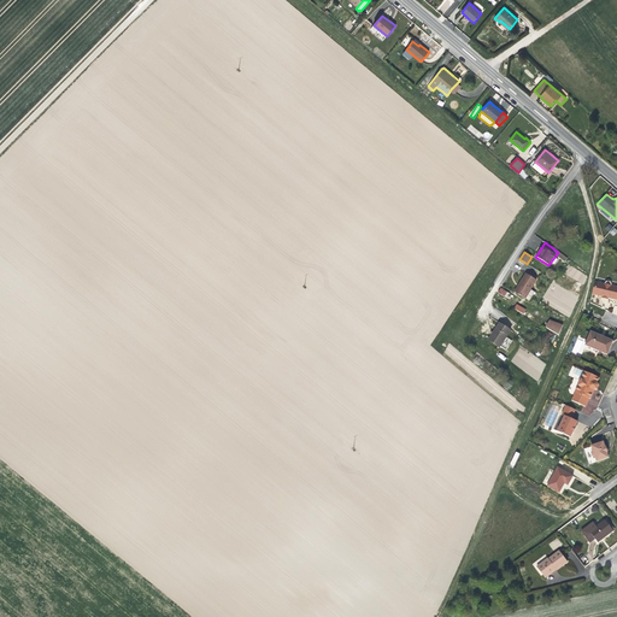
[(573,266),(566,274),(582,285),(587,276),(573,266)]
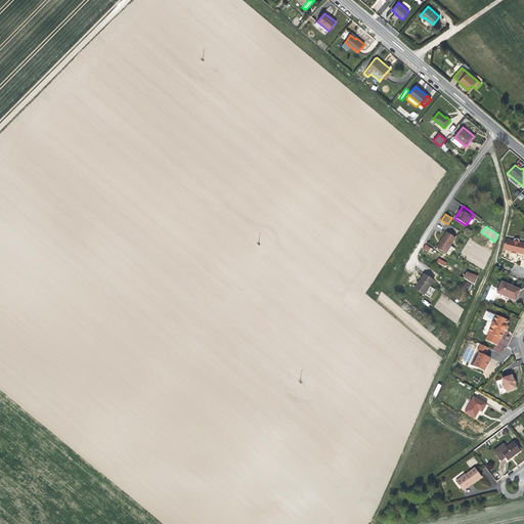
[(456,237),(446,231),(440,242),(436,247),(446,253),(456,237)]
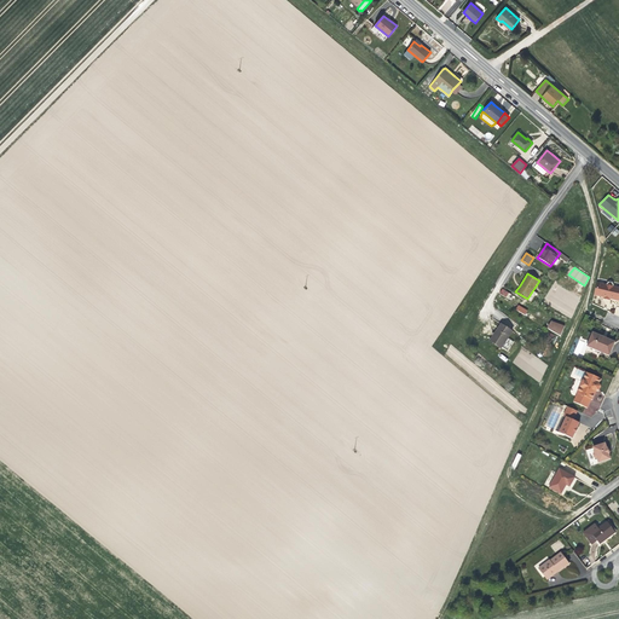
[(618,301),(618,288),(613,287),(613,285),(613,284),(612,283),(609,283),(608,283),(607,284),(607,285),(597,283),(594,295),(605,298),(605,296),(611,299),(611,300),(618,301)]
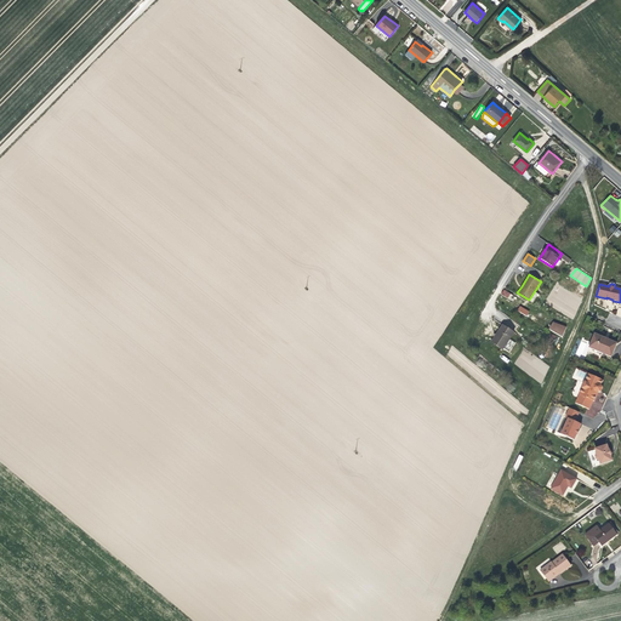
[(520,306),(517,311),(527,317),(530,312),(520,306)]
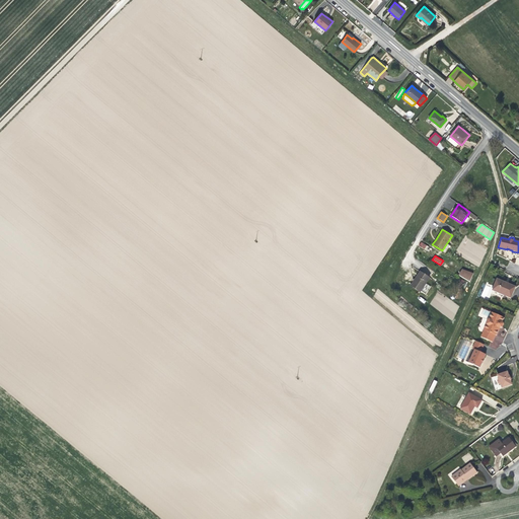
[(470,282),(473,274),(462,270),(459,276),(470,282)]
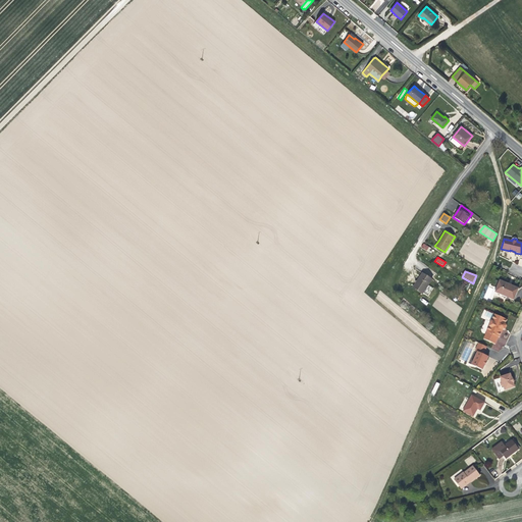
[(422,294),(432,279),(422,273),(413,288),(422,294)]
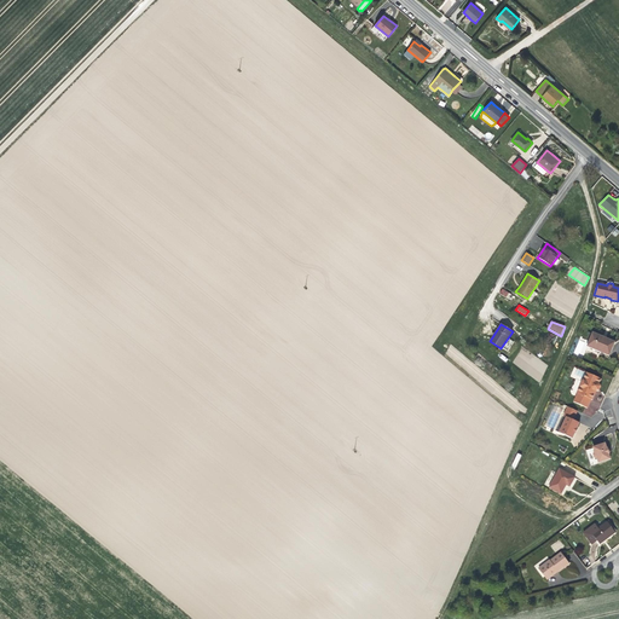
[(609,356),(615,342),(606,339),(606,340),(601,339),(602,336),(593,333),(586,347),(609,356)]
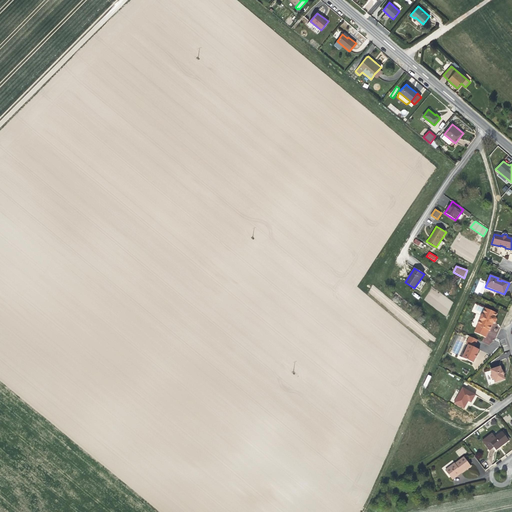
[(475,293),(482,296),(486,283),(478,281),(475,293)]
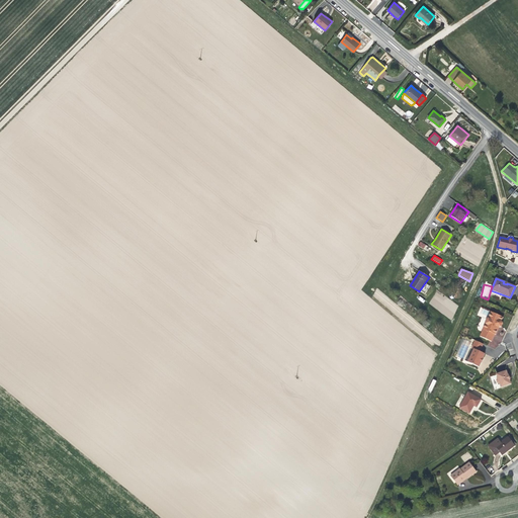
[(435,291),(428,307),(453,318),(459,303),(435,291)]
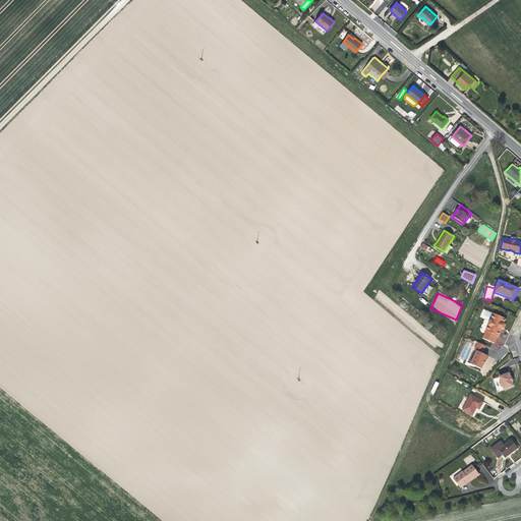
[(504,329),(506,325),(505,324),(506,320),(498,315),(495,322),(490,320),(485,331),(482,338),(495,344),(498,337),(499,337),(500,334),(501,332),(500,332),(501,329),(502,330),(504,329)]
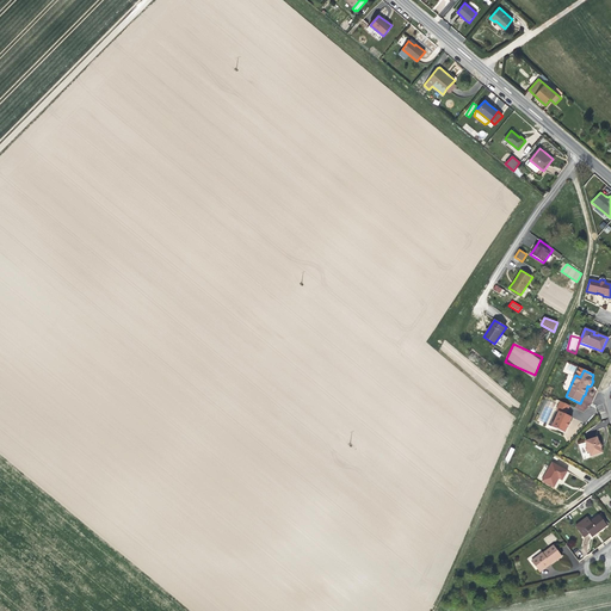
[(547,424),(555,403),(547,400),(538,420),(547,424)]
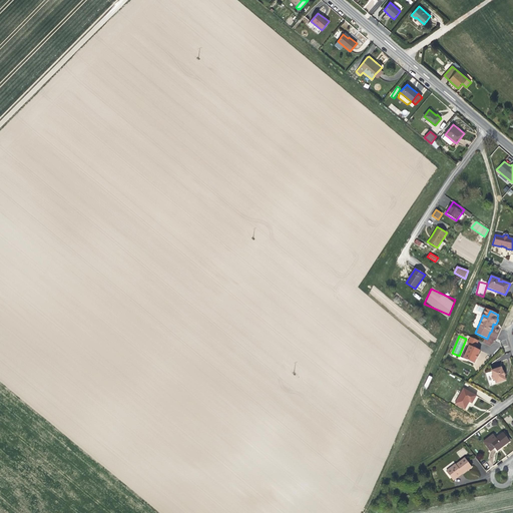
[(478,355),(480,351),(475,348),(478,341),(470,337),(467,345),(469,346),(463,359),(474,364),(476,359),(477,360),(478,357),(479,356),(478,355)]
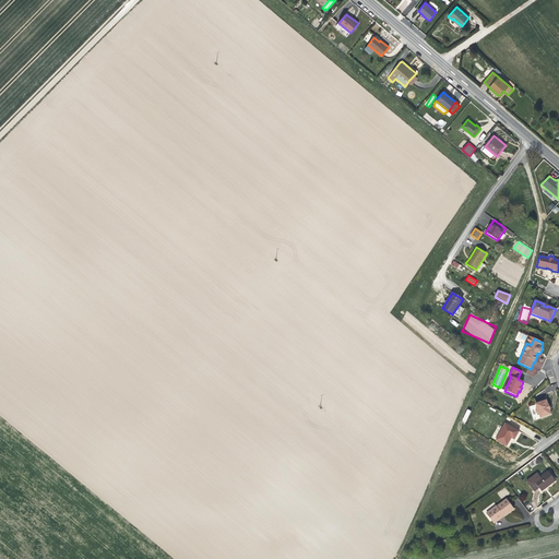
[(550,408),(549,405),(548,404),(546,401),(536,404),(537,407),(535,411),(536,413),(539,415),(540,418),(551,415),(550,411),(550,408)]
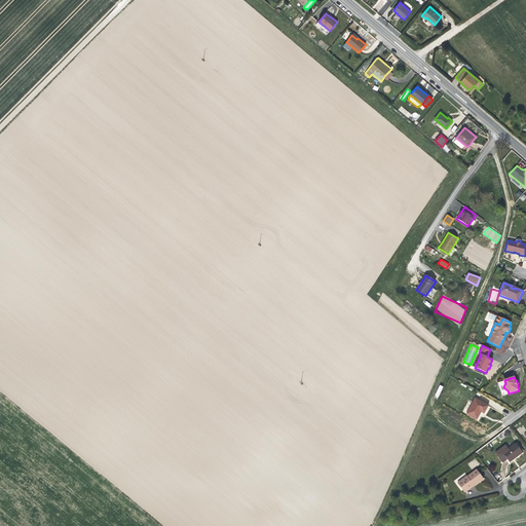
[(484,414),(488,406),(476,399),(466,414),(477,420),(480,415),(479,414),(479,413),(480,412),(484,414)]
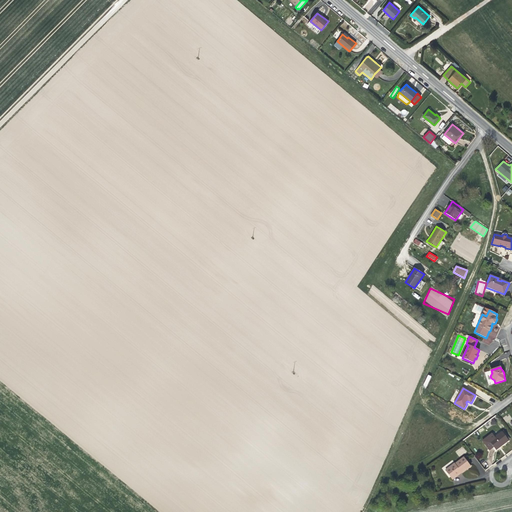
[(499,448),(509,440),(502,432),(495,437),(489,441),(487,438),(482,441),(489,449),(493,446),(494,447),(496,450),(499,448)]
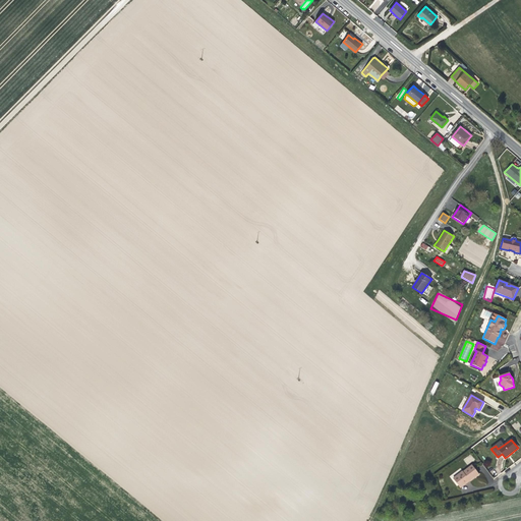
[(479,474),(472,465),(463,472),(463,471),(453,479),(459,486),(468,479),(469,481),(479,474)]
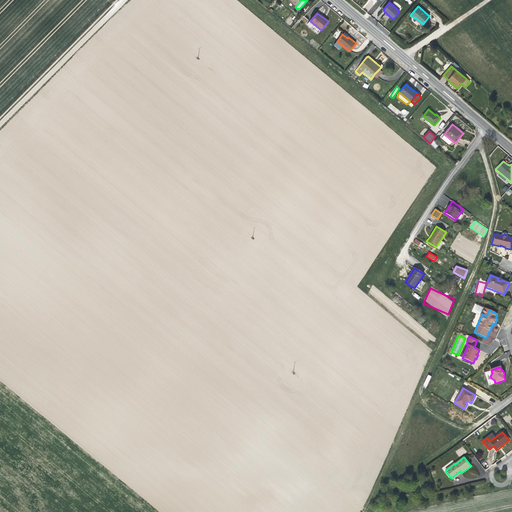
[(458,476),(461,473),(460,471),(451,478),(452,480),(458,476)]
